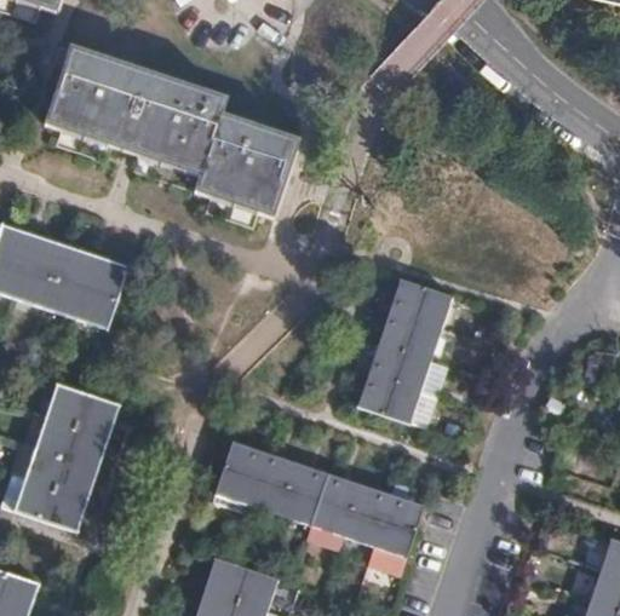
[(16,0),(56,12),(59,0),(16,0)]
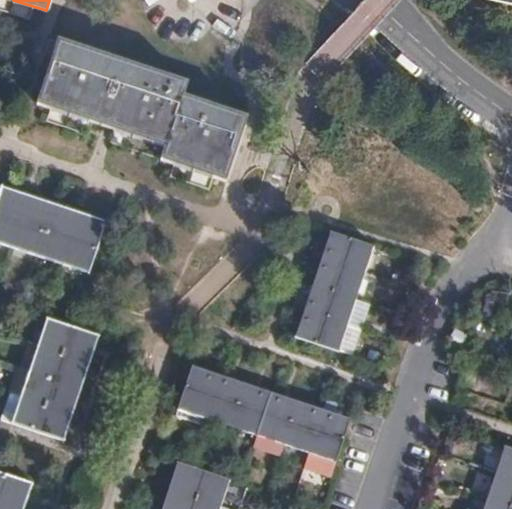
[(186,83),(59,40),(38,103),(102,124),(107,126),(113,128),(166,145),(161,157),(226,179),(247,117),(182,95),(186,83)]
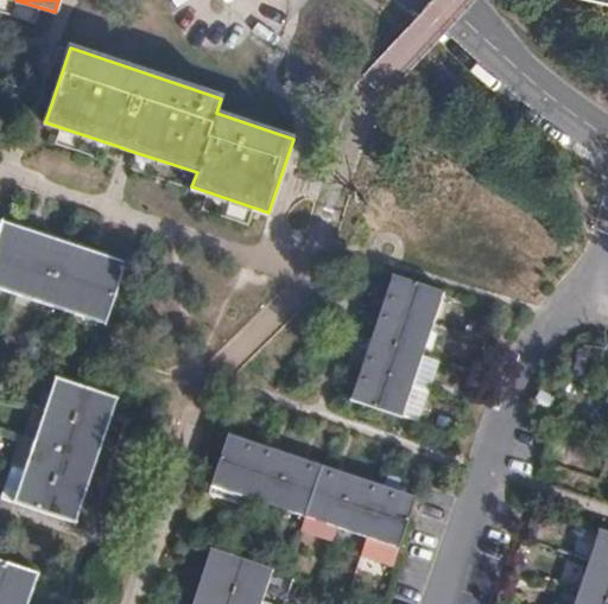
[(0,222),(0,286),(11,291),(43,302),(75,311),(107,322),(127,260),(116,256),(1,218),(0,222)]
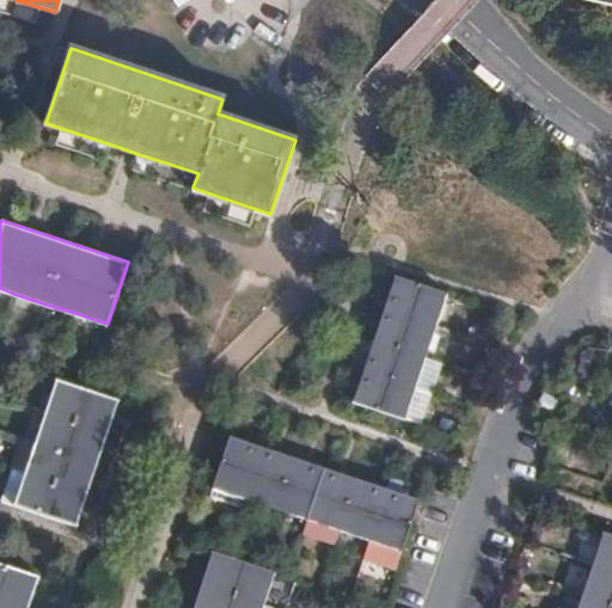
[(397,275),(396,275),(389,295),(385,307),(372,302),(367,317),(377,320),(378,318),(383,319),(369,357),(365,356),(366,354),(355,350),(350,364),(365,369),(361,380),(354,400),(404,417),(415,386),(426,355),(436,324),(447,292),(397,275)]
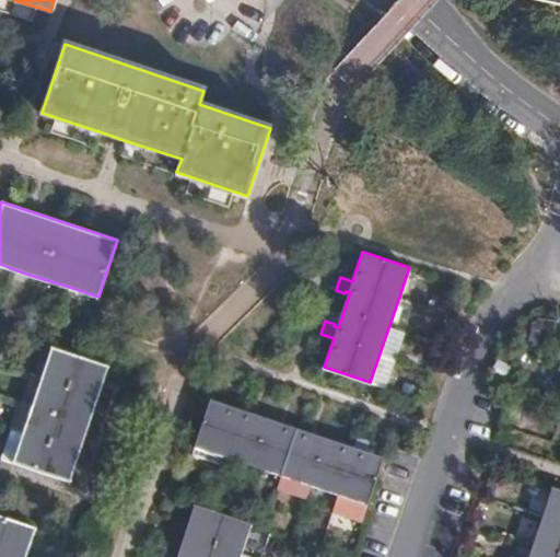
[(108,371),(109,366),(79,355),(54,346),(43,375),(34,404),(24,432),(14,462),(71,480),(108,371)]
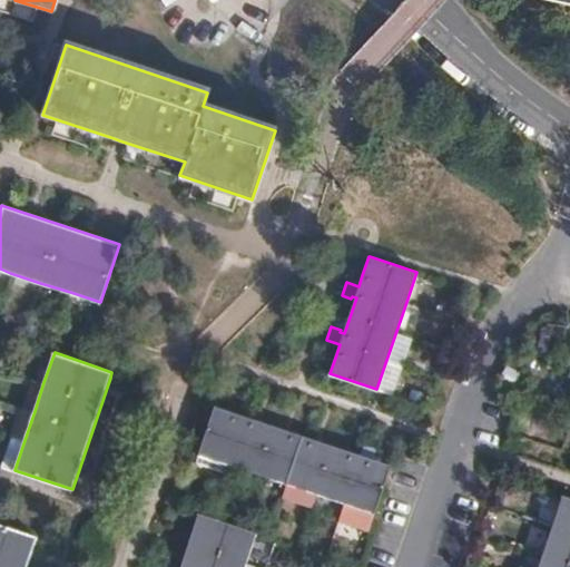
[(228,411),(214,407),(197,453),(228,463),(256,472),(286,482),(303,436),(292,432),(288,431),(266,423),(262,422),(238,414),(228,411)]
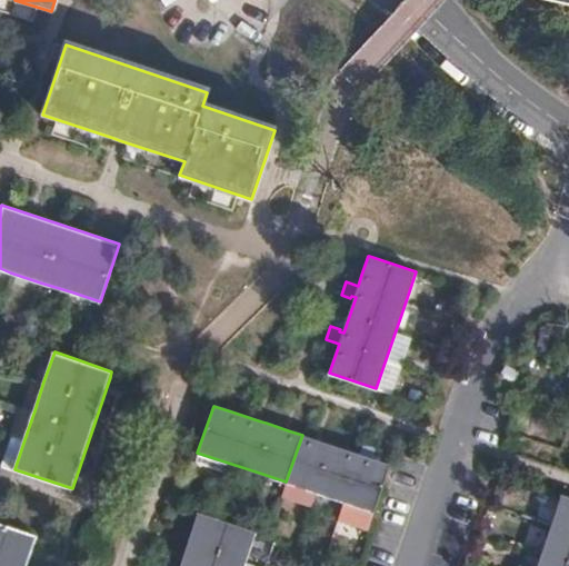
[(15,436),(25,439),(35,410),(23,407),(15,436)]
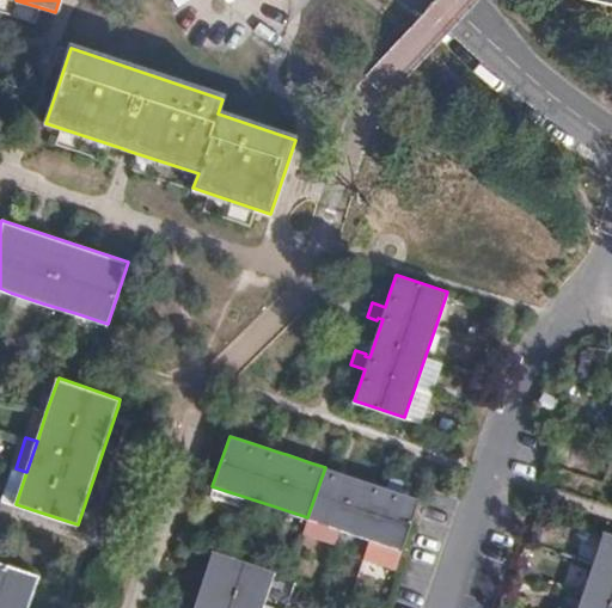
[(337,472),(325,467),(307,517),(338,528),(369,538),(365,552),(398,564),(420,499),(414,497),(405,495),(402,492),(405,479),(391,474),(386,487),(377,485),(367,481),(343,473),(337,472)]
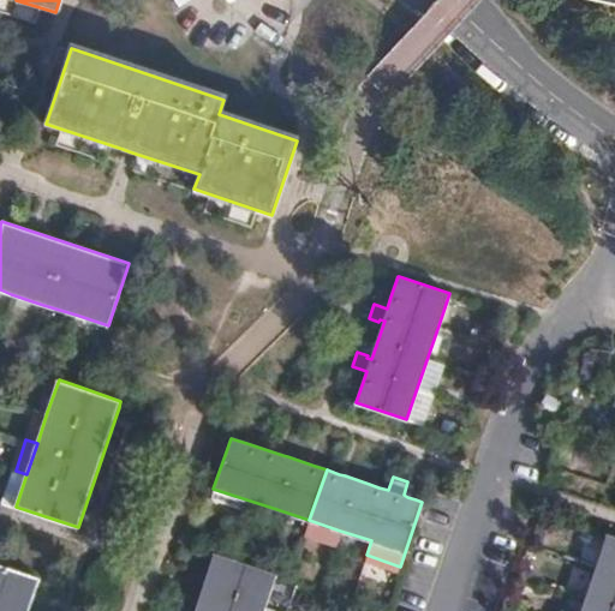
[(4,503),(16,507),(27,474),(16,471),(15,471),(4,503)]
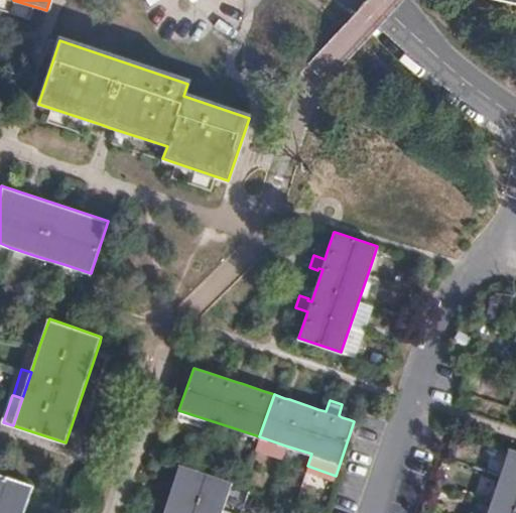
[(207,419),(178,410),(176,417),(204,427),(207,419)]
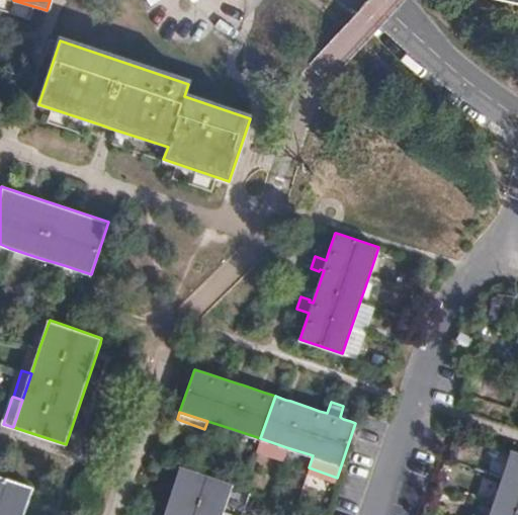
[(517,514),(517,451),(512,449),(502,478),(493,504),(489,514),(517,514)]
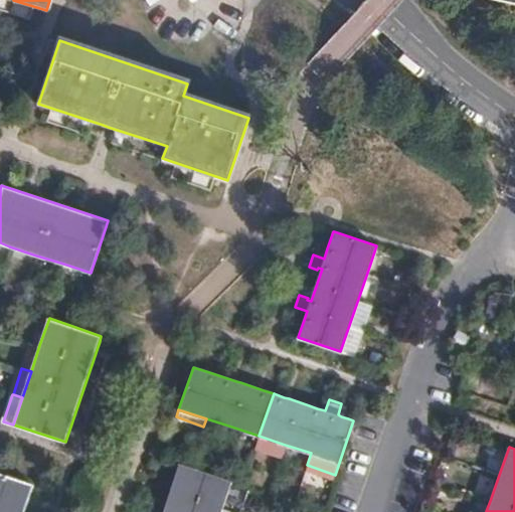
[(163,511),(220,511),(222,507),(231,481),(216,476),(190,467),(179,464),(175,478),(163,511)]
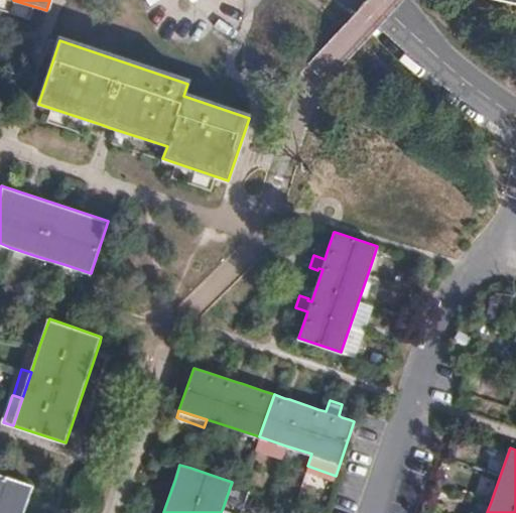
[(0,474),(0,512),(24,512),(26,509),(30,497),(34,485),(0,474)]
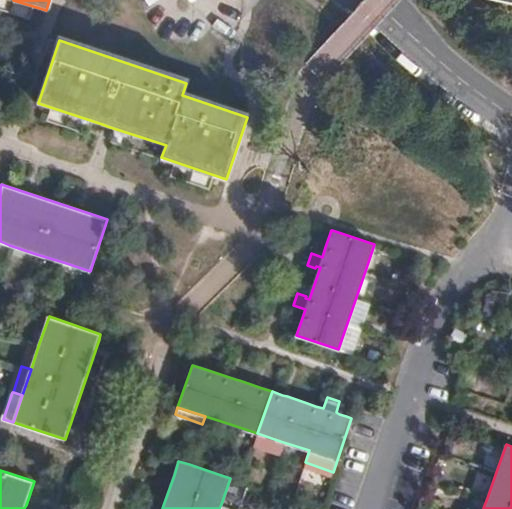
All buildings are outlined.
